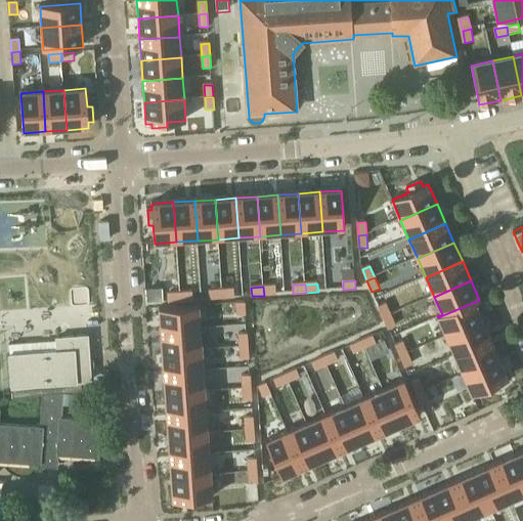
[(275,287),(263,287),(264,296),(276,295),(275,287)]
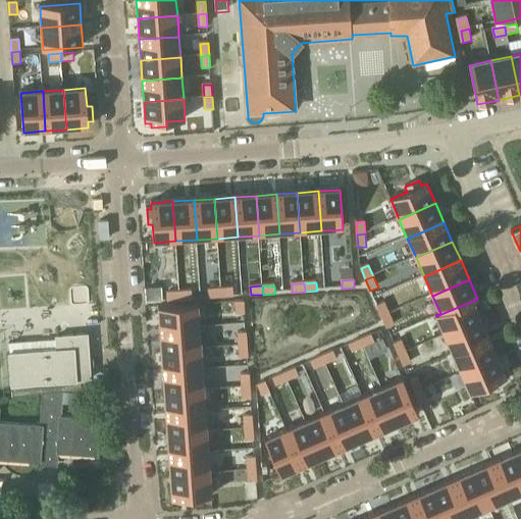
[(221,289),(208,290),(209,298),(221,298),(221,289)]
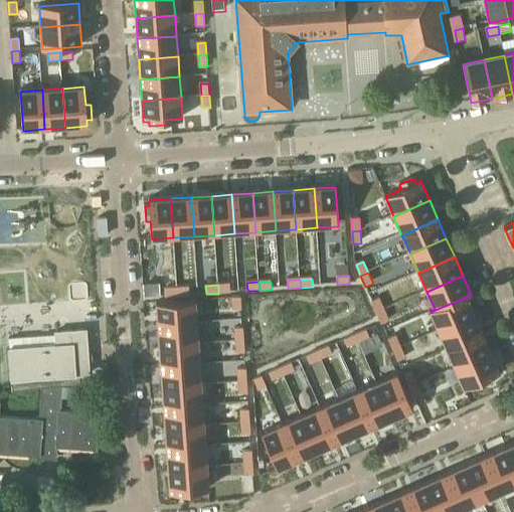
[(230,285),(218,285),(218,294),(230,293),(230,285)]
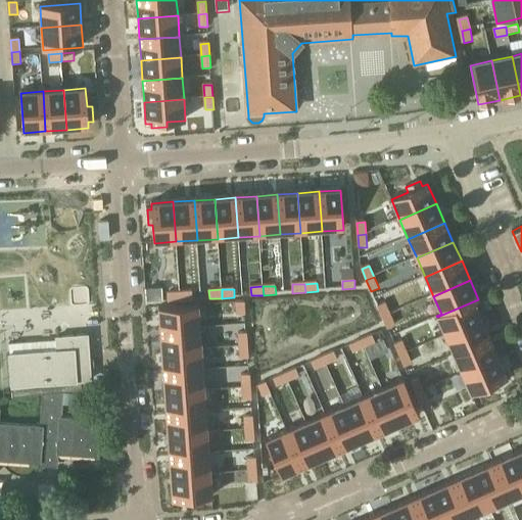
[(192,291),(180,292),(180,300),(193,300),(192,291)]
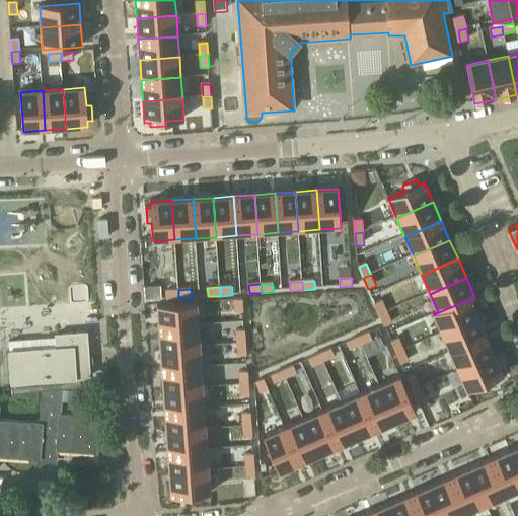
[(178,290),(166,291),(166,299),(178,298),(178,290)]
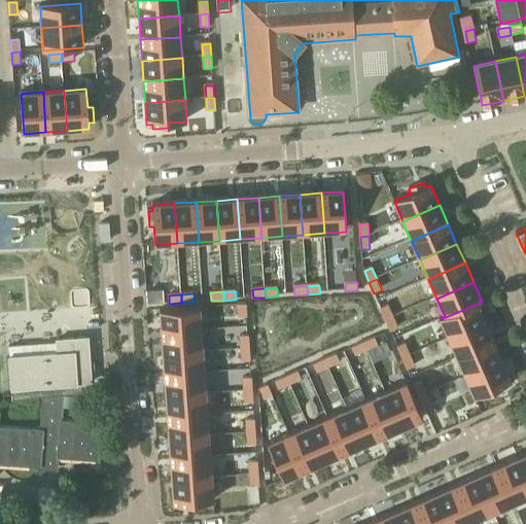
[(482,302),(441,319),(449,339),(486,322),(478,304),(482,303),(482,302)]
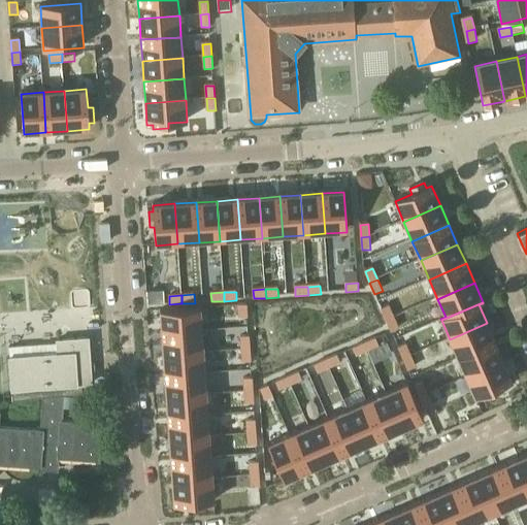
[(246,305),(238,306),(239,319),(248,318),(246,305)]
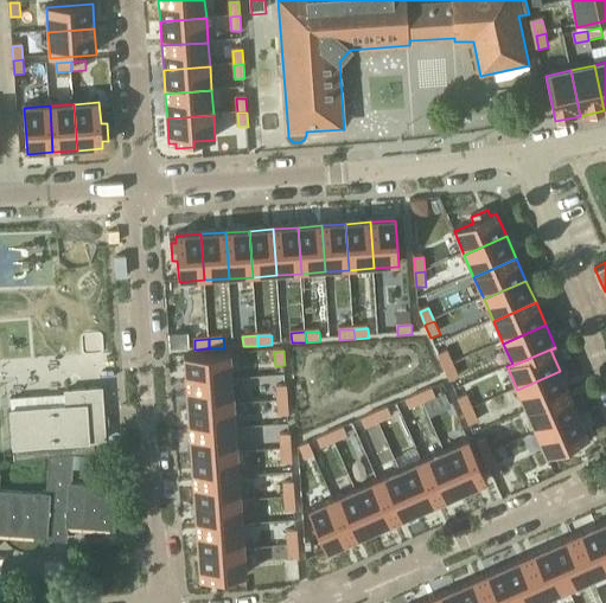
[(447,352),(439,355),(445,369),(453,365),(447,352)]
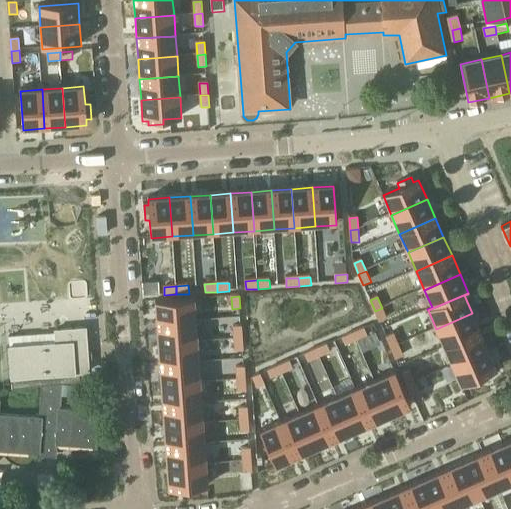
[(194,299),(155,302),(157,325),(196,322),(194,299)]
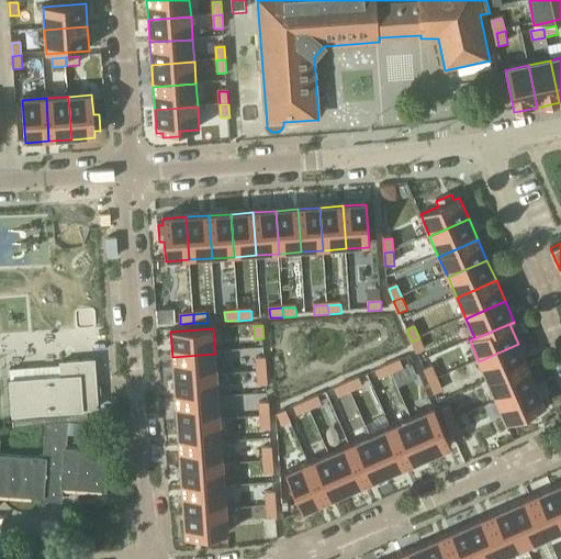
[(419,338),(412,342),(417,354),(425,350),(419,338)]
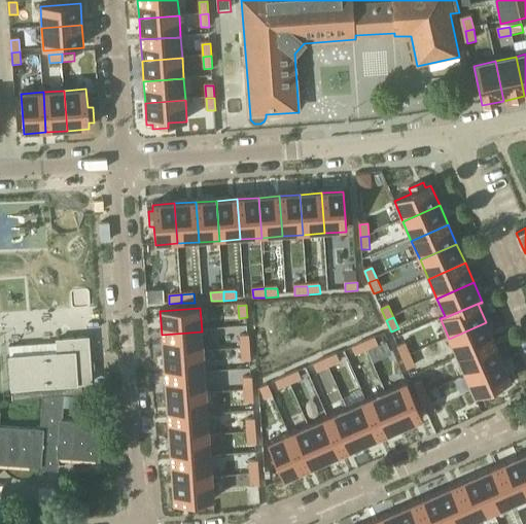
[(486,322),(449,339),(457,358),(494,342),(486,322)]
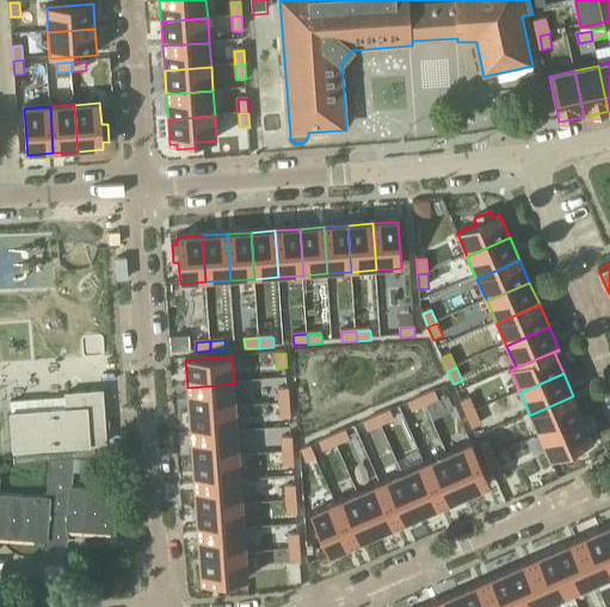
[(234,384),(188,388),(189,412),(235,408),(234,384)]
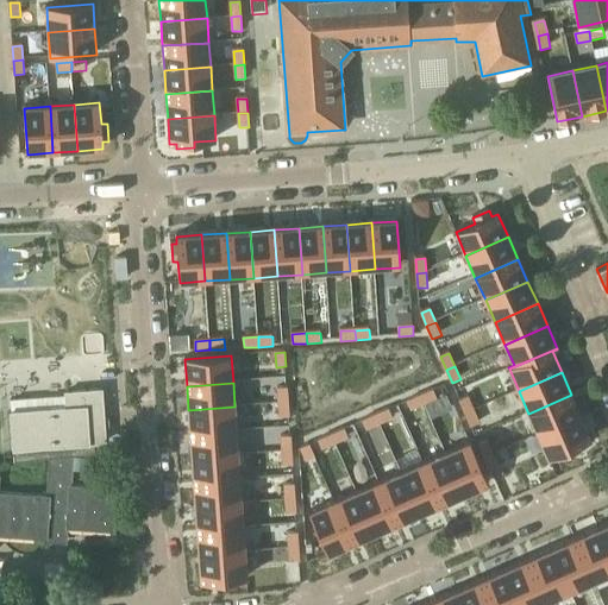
[(287,389),(277,389),(279,403),(288,403),(287,389)]
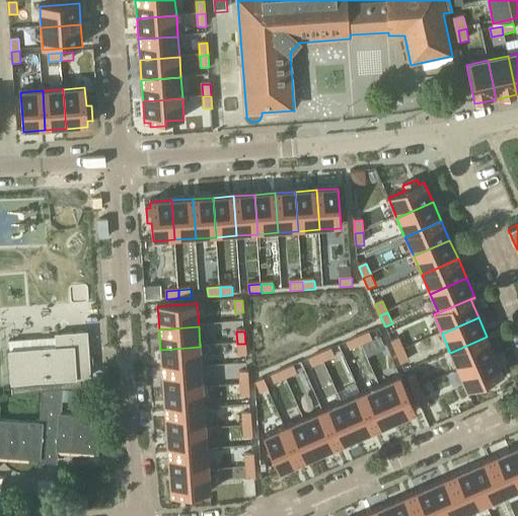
[(13,395),(43,392),(65,390),(81,388),(81,380),(91,379),(88,338),(87,334),(56,337),(57,349),(9,353),(13,395)]
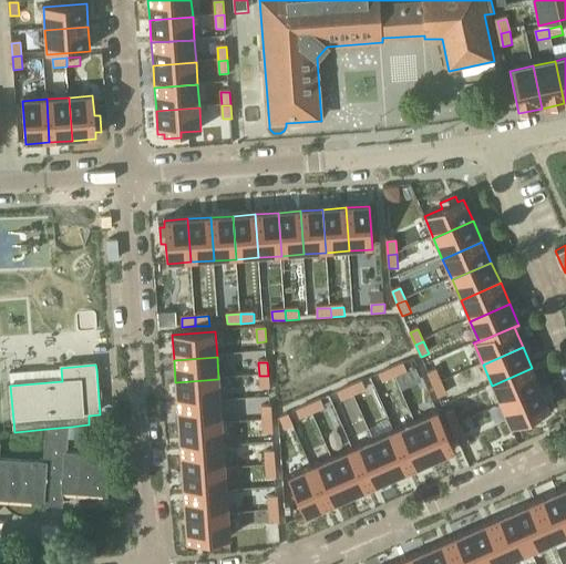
[(403,365),(391,370),(395,378),(408,372),(403,365)]
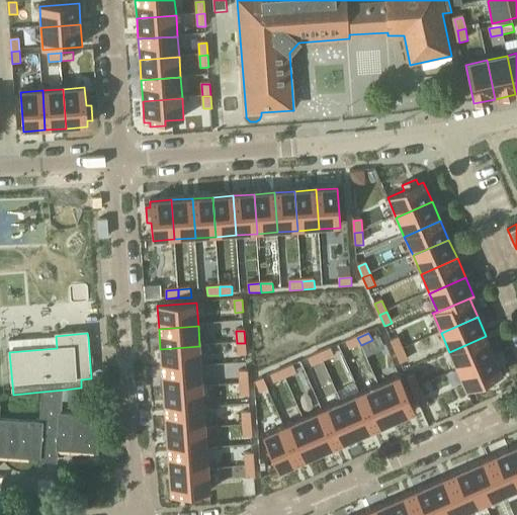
[(486,336),(449,352),(457,370),(494,355),(486,336)]
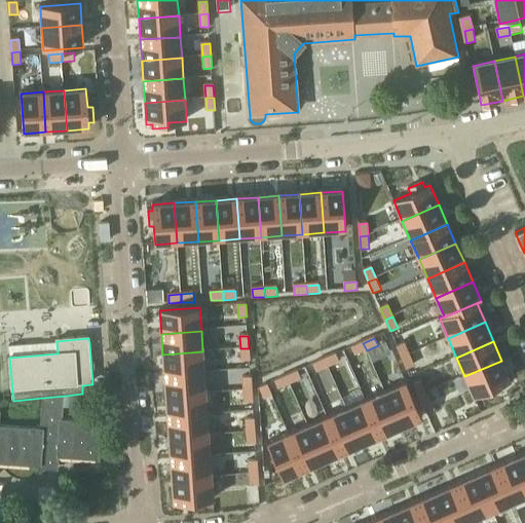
[(363,343),(351,347),(354,356),(367,350),(363,343)]
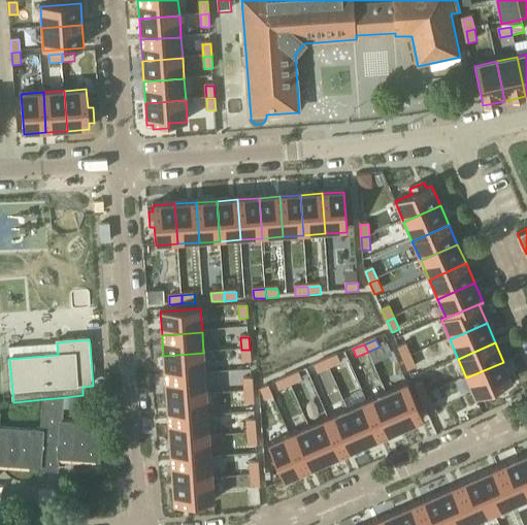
[(406,345),(398,349),(403,360),(412,356),(406,345)]
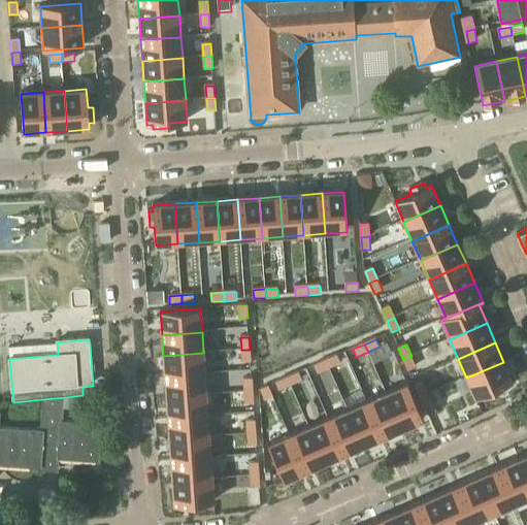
[(250,350),(241,350),(242,362),(251,362),(250,350)]
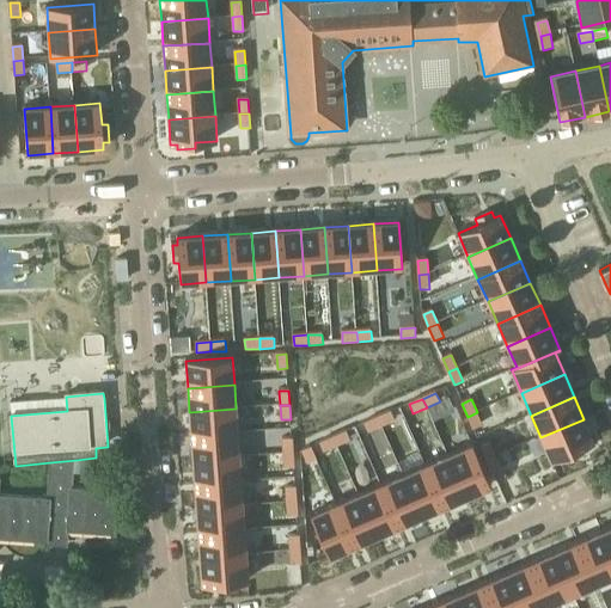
[(236,409),(189,412),(191,436),(238,433),(236,409)]
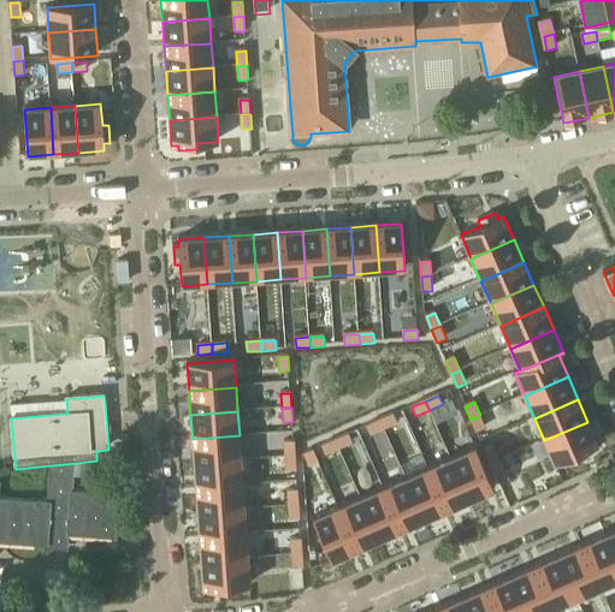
[(394,415),(380,421),(384,429),(397,425),(394,415)]
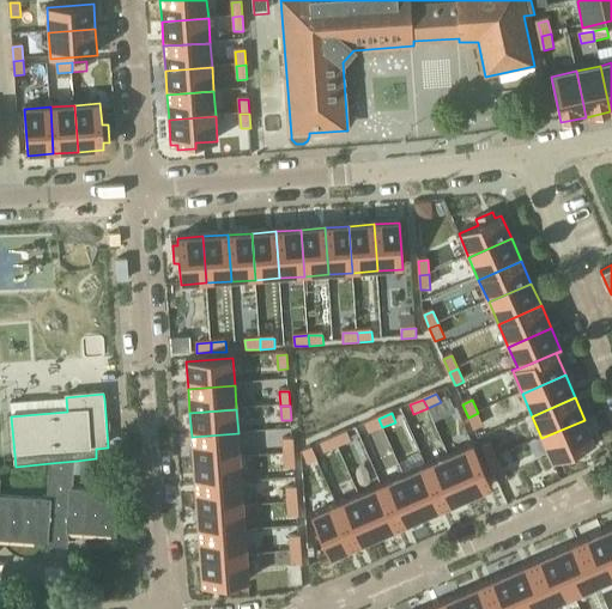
[(478,413),(468,418),(474,431),(484,426),(478,413)]
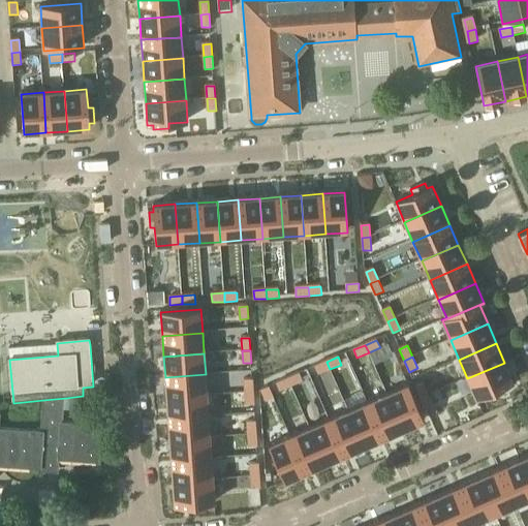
[(327,362),(315,367),(318,374),(330,369),(327,362)]
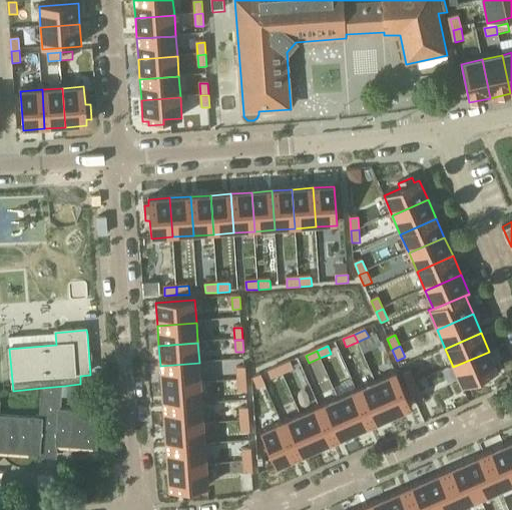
[(489,352),(453,367),(462,387),(479,380),(481,384),(494,378),(492,374),(498,371),(489,352)]
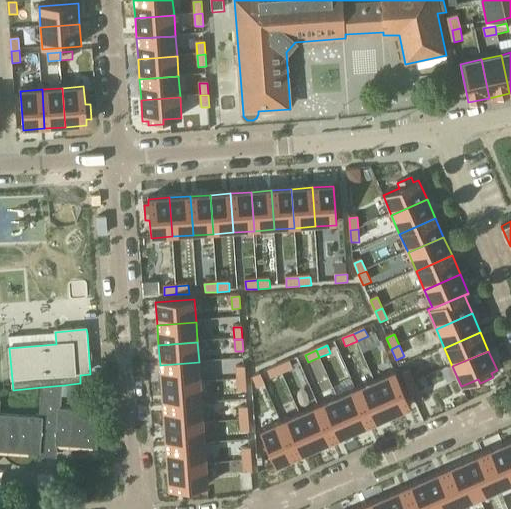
[(199,362),(160,365),(161,386),(200,383),(199,362)]
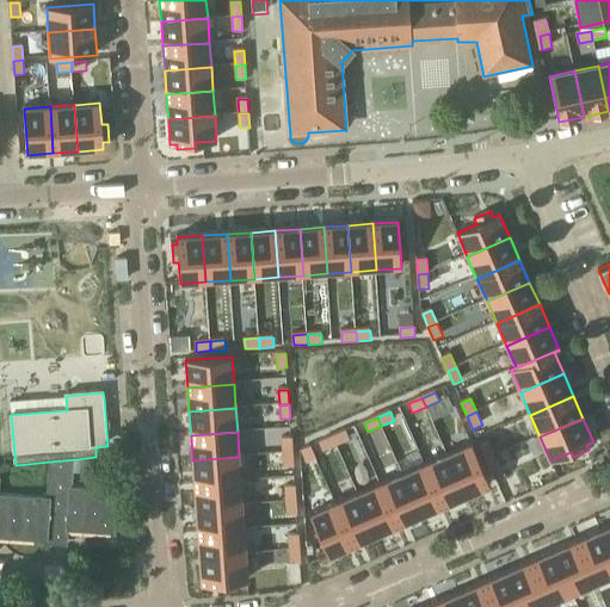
[(346,432),(333,437),(337,446),(350,440),(346,432)]
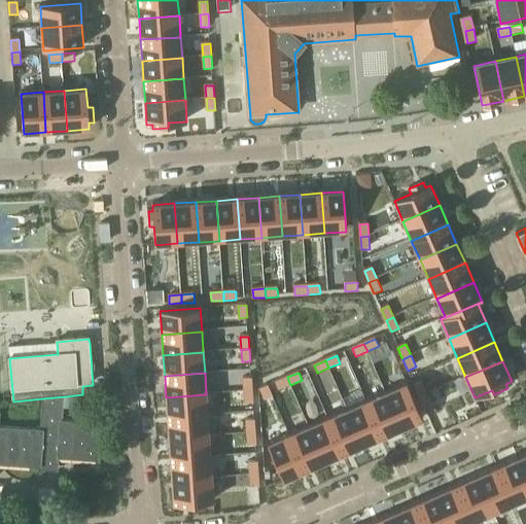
[(287,377),(276,382),(279,390),(290,385),(287,377)]
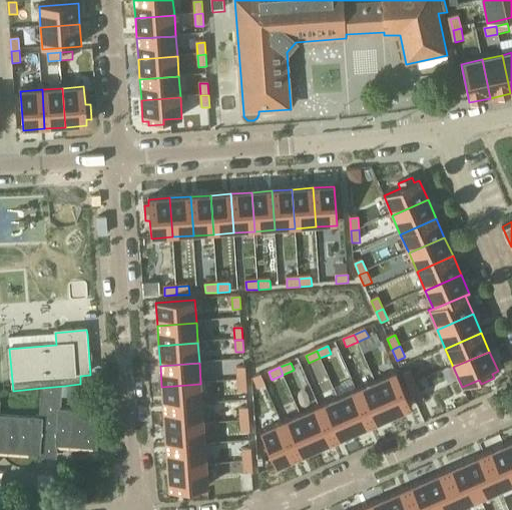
[(244,369),(236,369),(237,381),(245,381),(244,369)]
